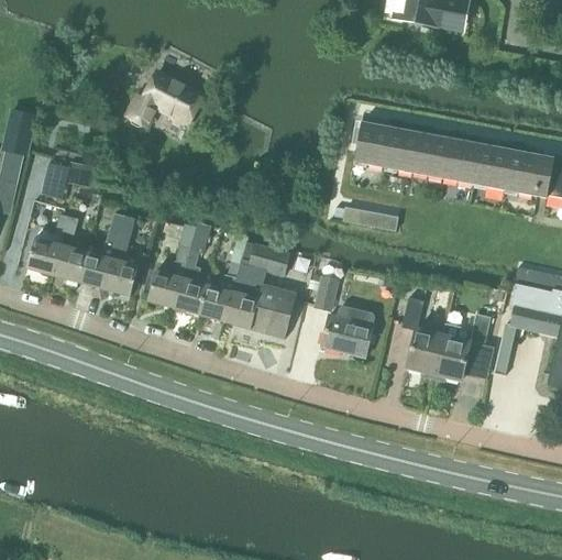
[(398,0),(396,15),(436,23),(436,22),(461,28),(466,2),(455,0),(398,0)]
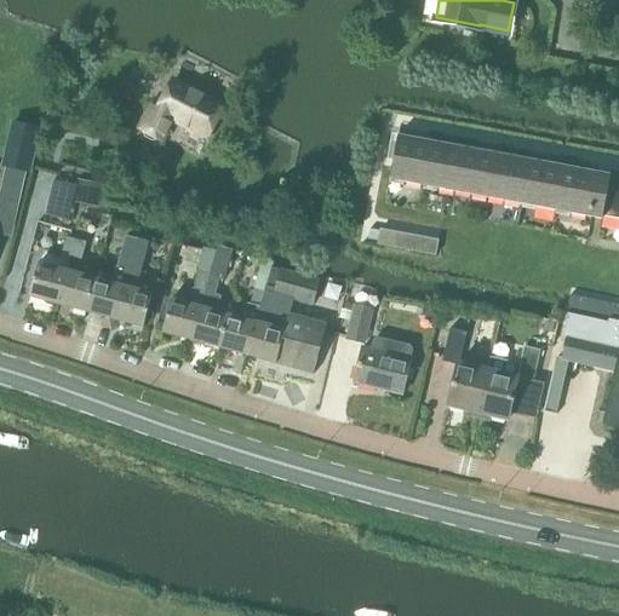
[(207,137),(208,134),(224,104),(175,78),(161,104),(153,101),(139,126),(162,139),(175,117),(189,125),(189,131),(199,134),(202,134),(207,137)]
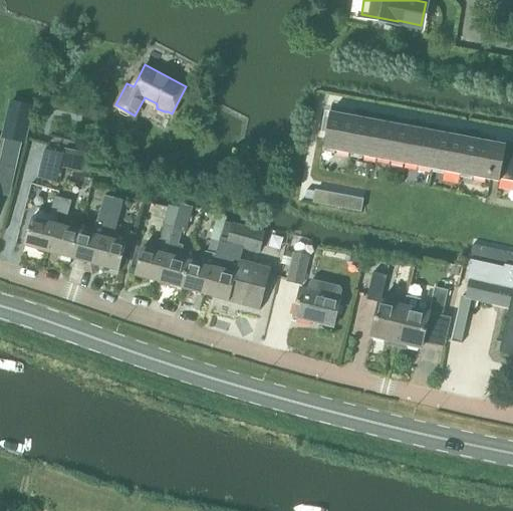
[(9,98),(1,136),(25,141),(33,103),(9,98)]
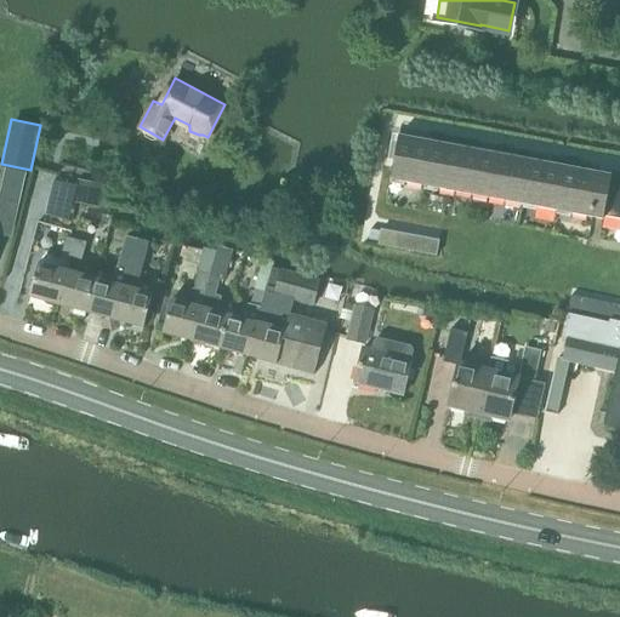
[(428,186),(437,141),(398,133),(390,178),(428,186)]
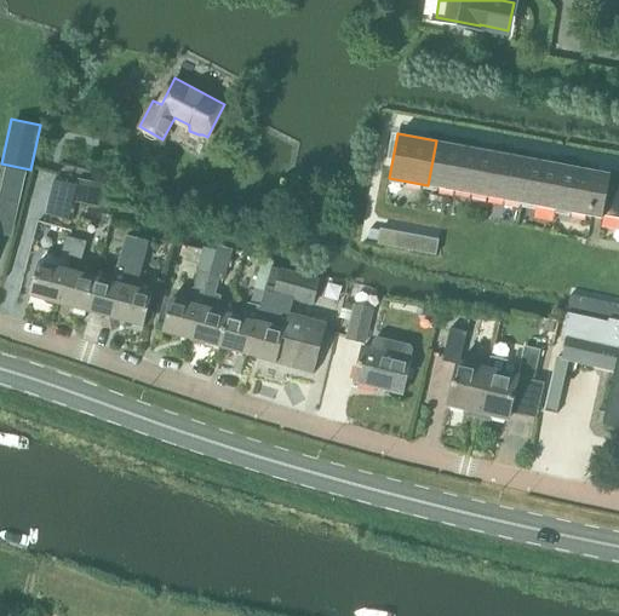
[(460,191),(469,147),(436,140),(428,185),(460,191)]
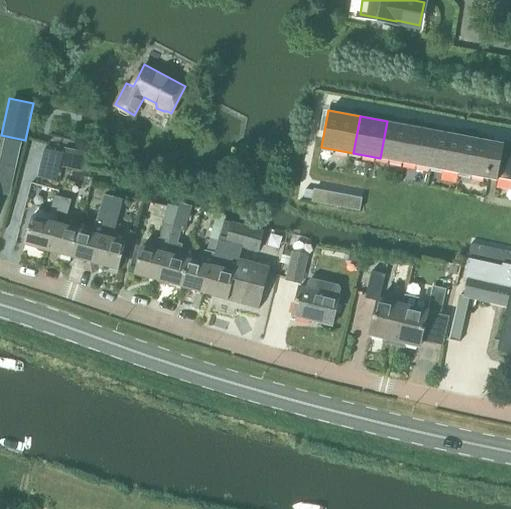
[(403,162),(410,125),(387,121),(380,158),(403,162)]
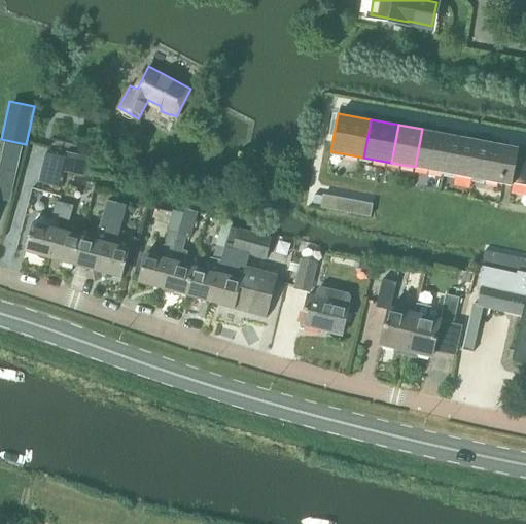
[(444,172),(451,134),(422,129),(415,167),(444,172)]
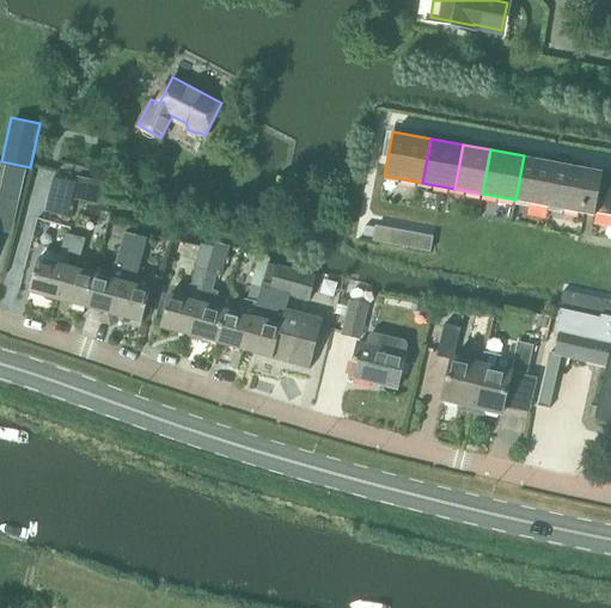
[(547,206),(555,161),(524,155),(515,200),(547,206)]
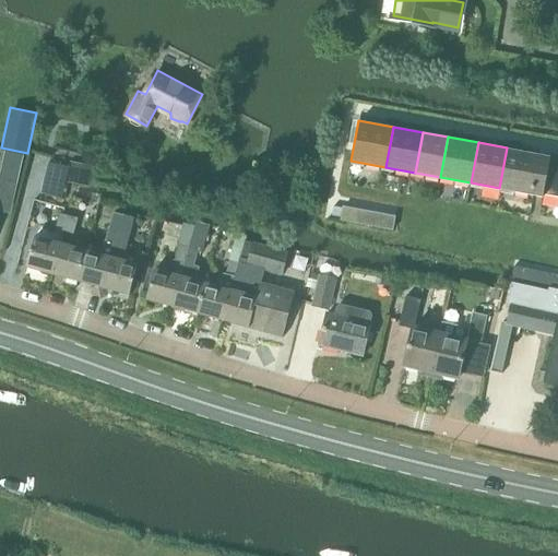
[(543,192),(548,155),(507,148),(499,188),(542,196),(543,192)]
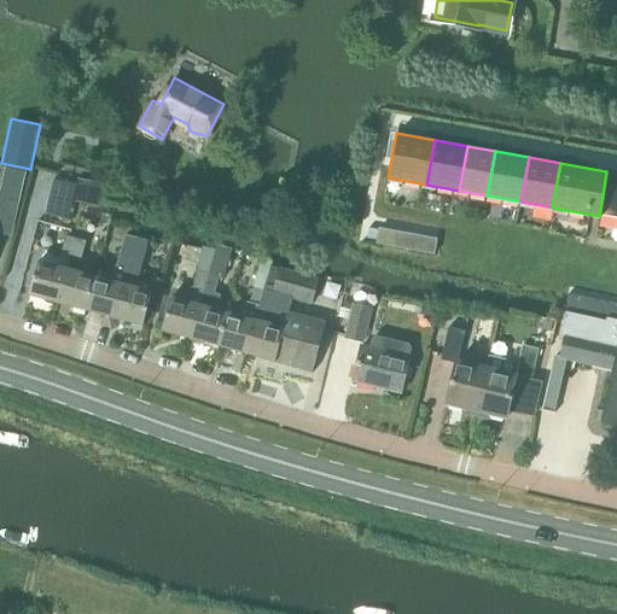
[(4,164),(0,181),(0,196),(18,200),(24,168),(4,164)]
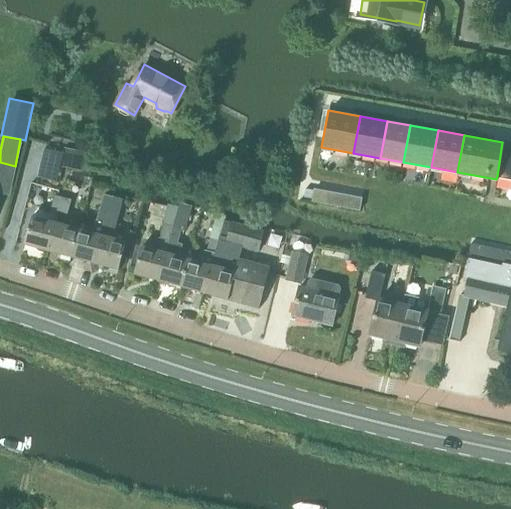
[(510,178),(510,139),(503,138),(502,142),(497,176),(510,178)]
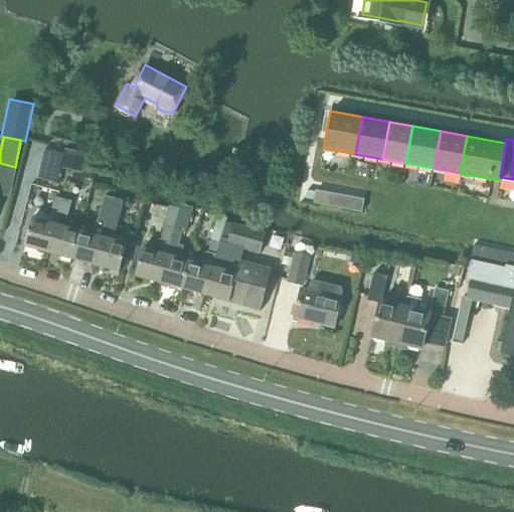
[(307,188),(305,198),(313,199),(312,202),(361,211),(363,198),(315,188),(315,190),(307,188)]
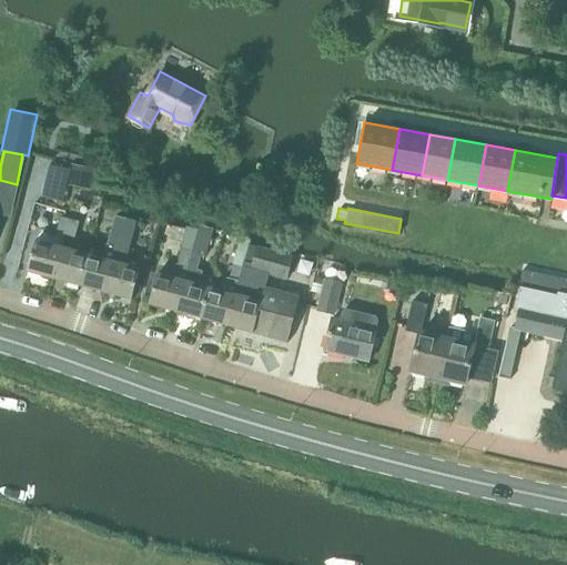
[(112,260),(124,217),(114,214),(102,256),(87,252),(79,283),(104,291),(112,260)]
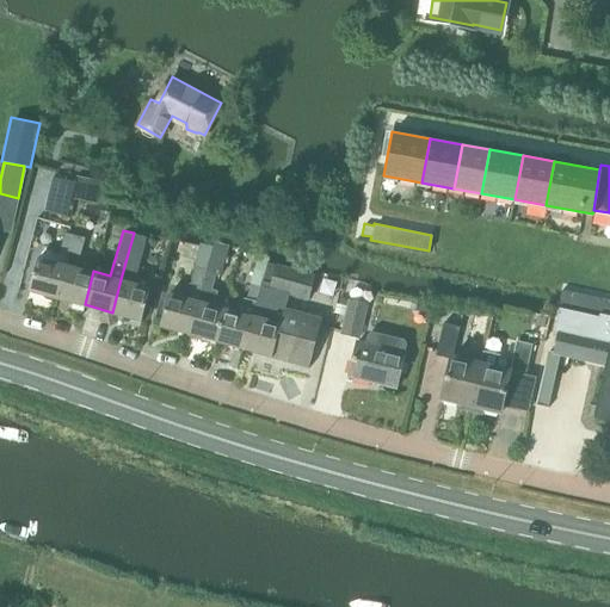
[(61,242),(59,251),(68,253),(71,245),(73,234),(63,231),(61,242)]
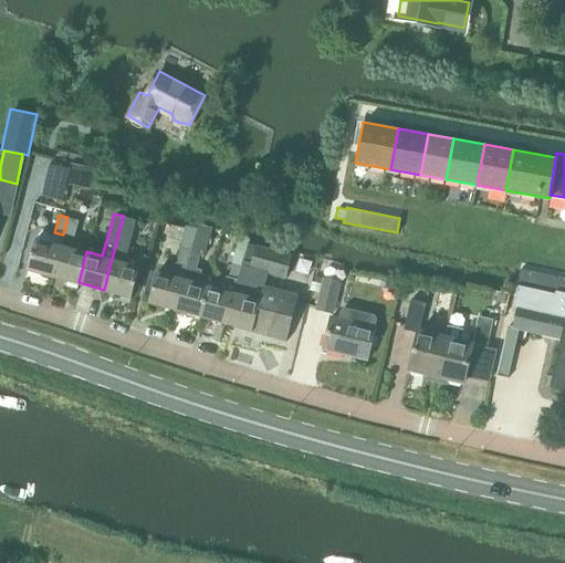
[(112,259),(104,290),(131,296),(139,266),(123,261),(126,250),(134,219),(124,216),(115,248),(112,259)]
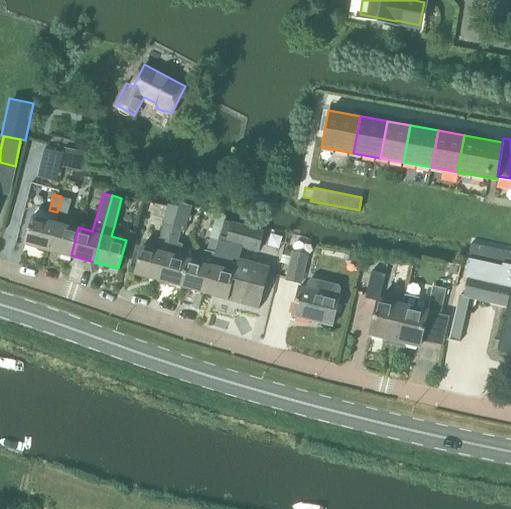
[(59,205),(57,212),(67,214),(69,207),(71,199),(61,196),(59,205)]
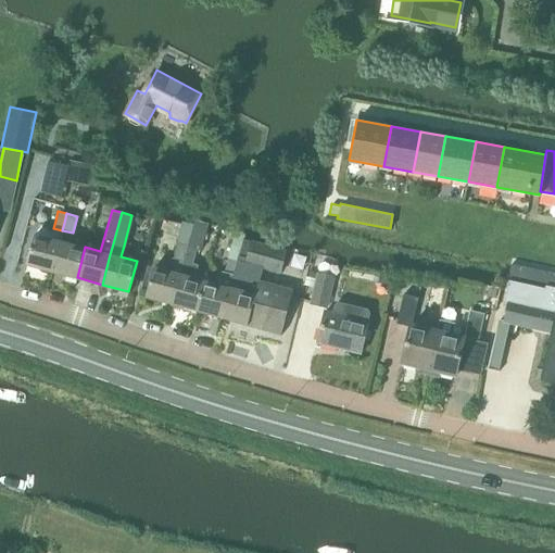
[(153,265),(144,297),(171,303),(178,273),(181,273),(186,259),(185,258),(196,220),(183,216),(176,242),(173,254),(175,254),(174,258),(172,258),(167,269),(153,265)]
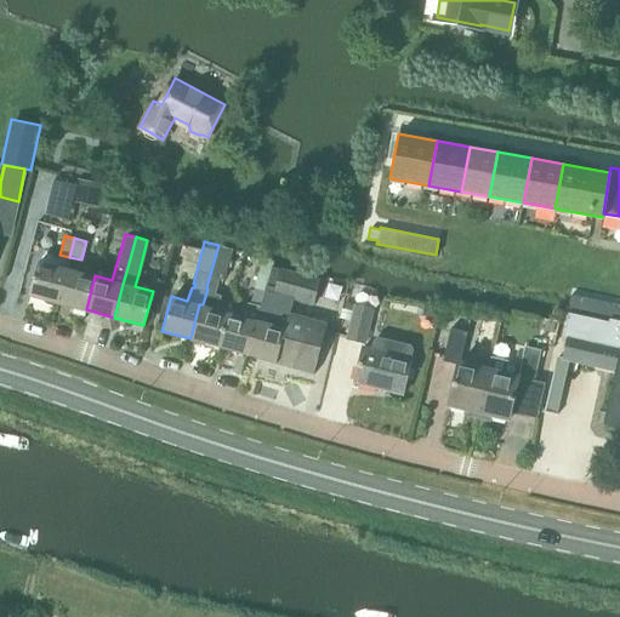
[(199,304),(191,338),(217,346),(226,312),(216,308),(220,296),(215,295),(215,290),(219,276),(223,278),(231,249),(219,245),(206,287),(208,289),(203,304),(199,304)]
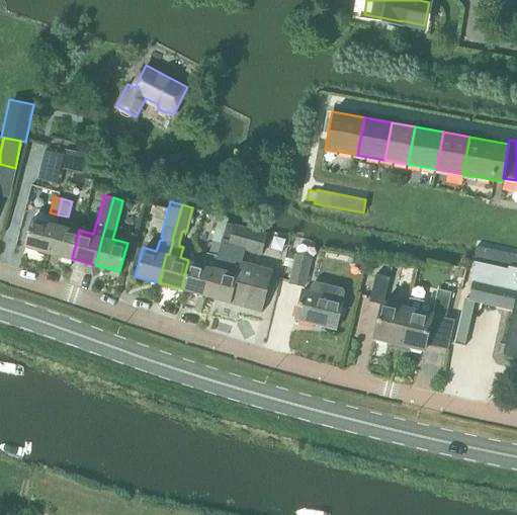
[(24,246),(48,252),(56,224),(31,218),(24,246)]
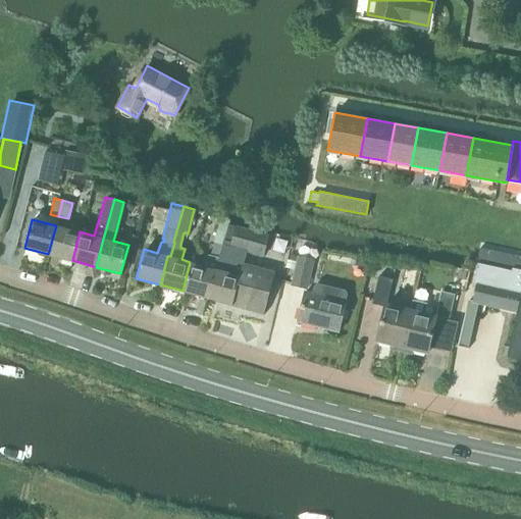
[(222,243),(223,243),(228,223),(220,221),(211,256),(210,255),(207,266),(190,262),(183,291),(208,298),(222,243)]
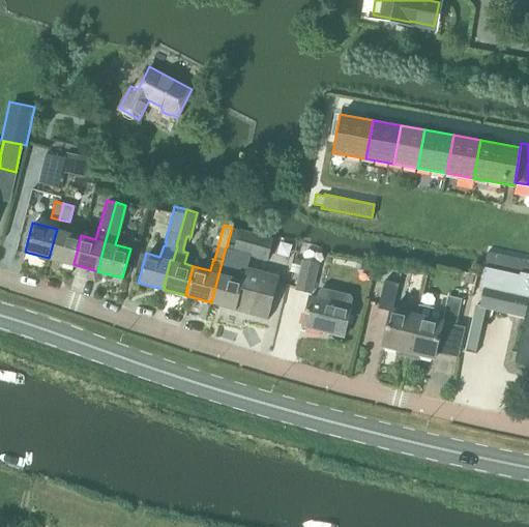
[(74,264),(81,235),(57,229),(49,258),(74,264)]
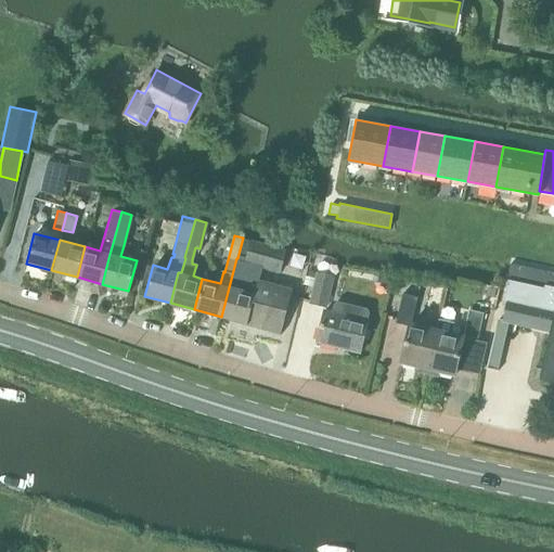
[(247,323),(258,280),(262,266),(279,270),(285,249),(250,240),(245,260),(243,259),(243,260),(237,258),(236,258),(221,317),(247,323)]
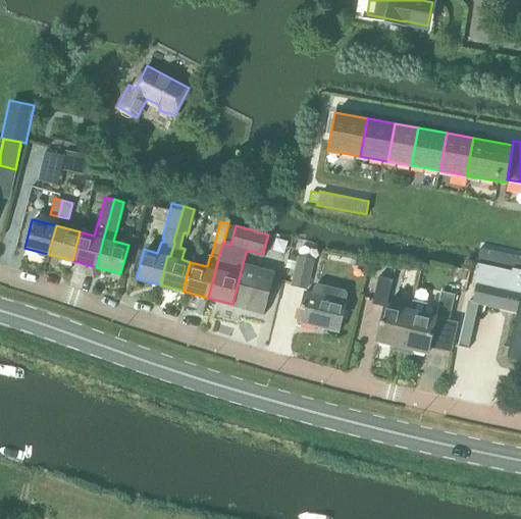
[(296,255),(290,284),(307,289),(313,258),(296,255)]
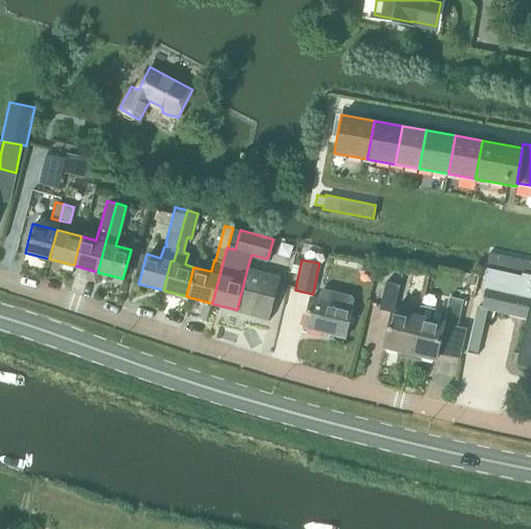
[(485,287),(481,305),(487,307),(487,308),(515,314),(527,317),(516,363),(530,365),(530,272),(522,271),(521,273),(486,266),(481,286),(485,287)]
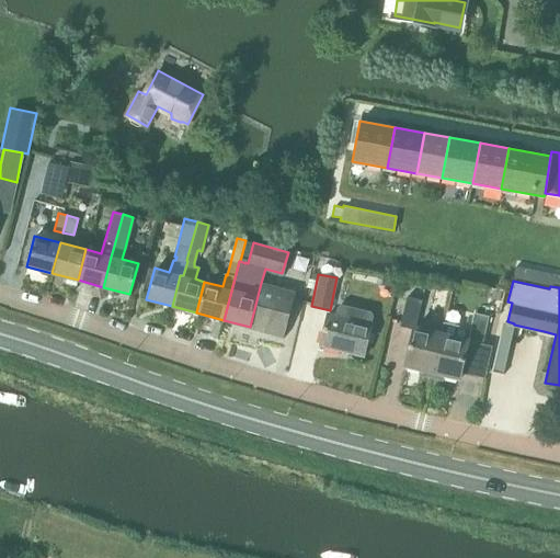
[(261,283),(250,327),(283,336),(295,292),(261,283)]
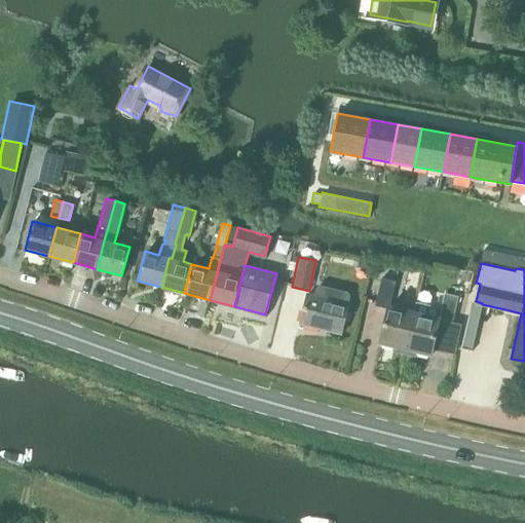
[(404,348),(413,310),(389,305),(395,281),(381,277),(374,305),(387,308),(379,342),(404,348)]
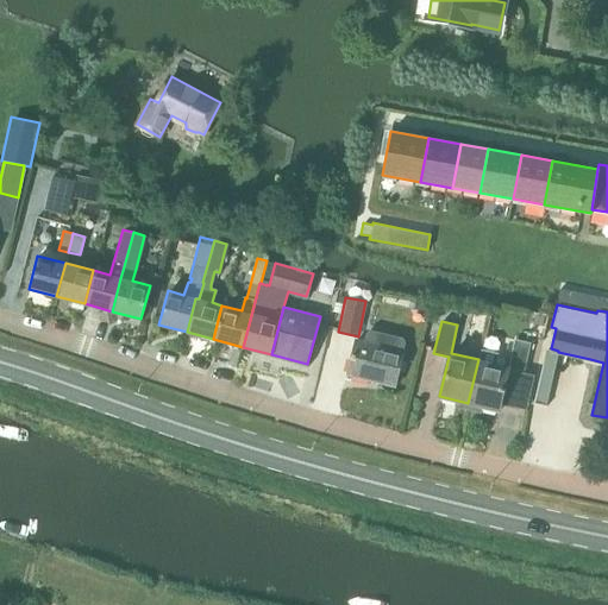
[(405,340),(402,335),(370,328),(365,331),(364,340),(356,338),(348,373),(394,385),(405,340)]
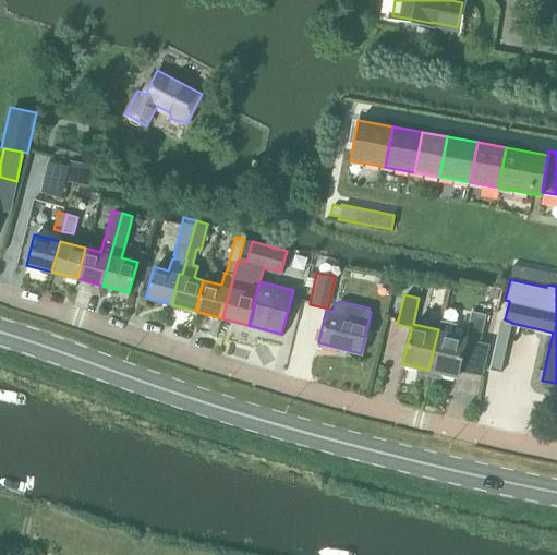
[(438,329),(428,370),(457,376),(465,339),(480,342),(486,313),(471,310),(468,326),(440,320),(438,329)]
